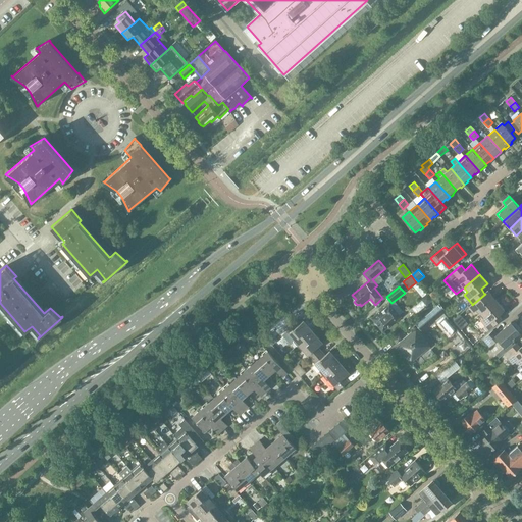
[(433,291),(428,295),(433,301),(438,296),(433,291)]
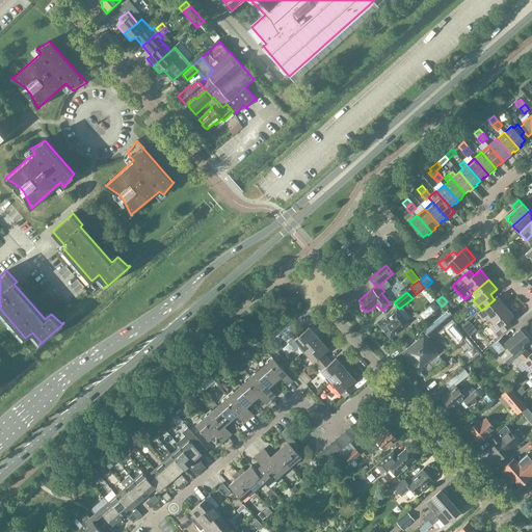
[(486,315),(490,319),(506,306),(498,296),(494,299),(495,299),(481,311),(481,310),(478,313),(482,318),(486,315)]
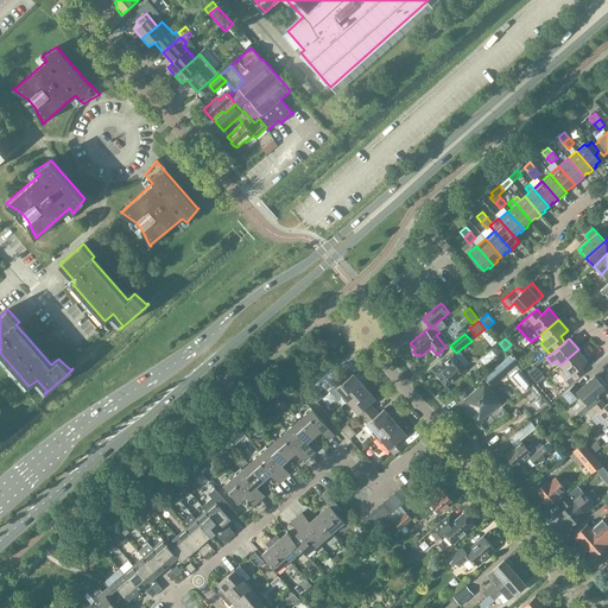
[(498,342),(489,348),(496,356),(504,349),(498,342)]
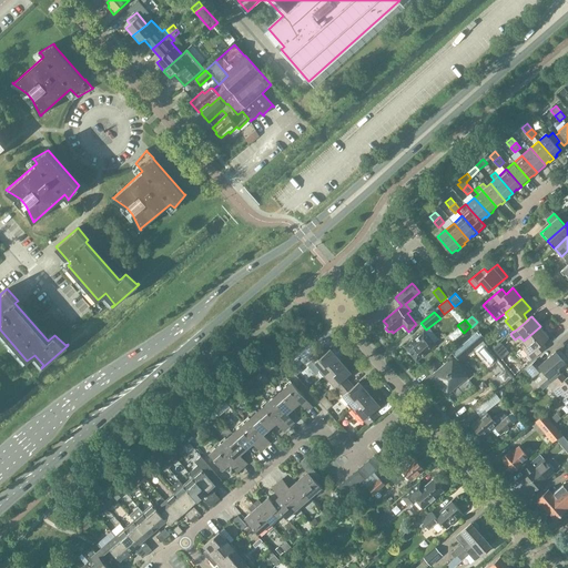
[(540,326),(524,341),(527,345),(523,350),(533,359),(546,347),(541,343),(549,337),(540,326)]
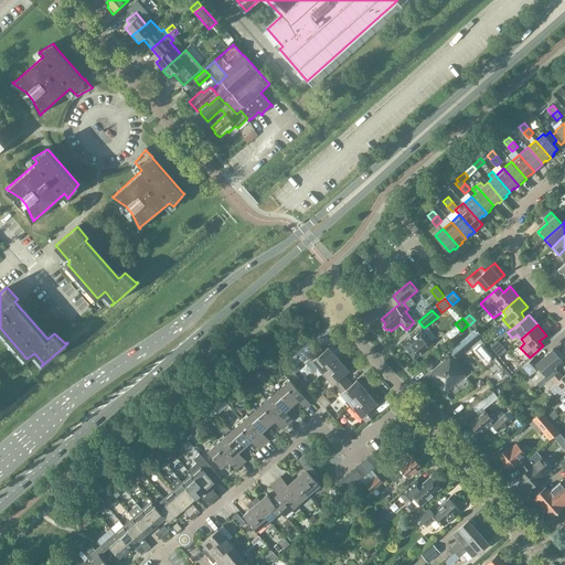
[(476,328),(449,350),(457,359),(472,345),(479,340),(482,337),(476,328)]
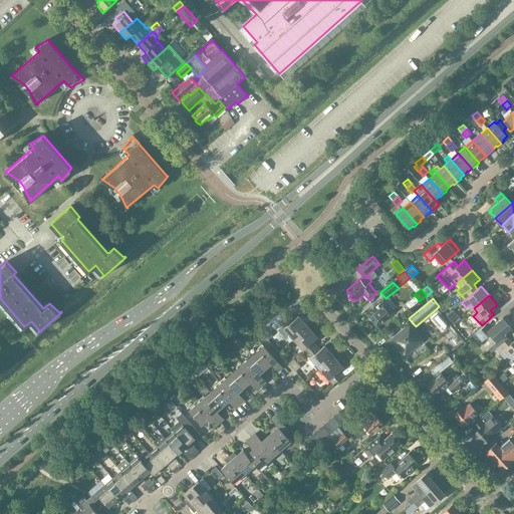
[(375,305),(366,313),(376,326),(396,311),(390,305),(384,299),(375,305)]
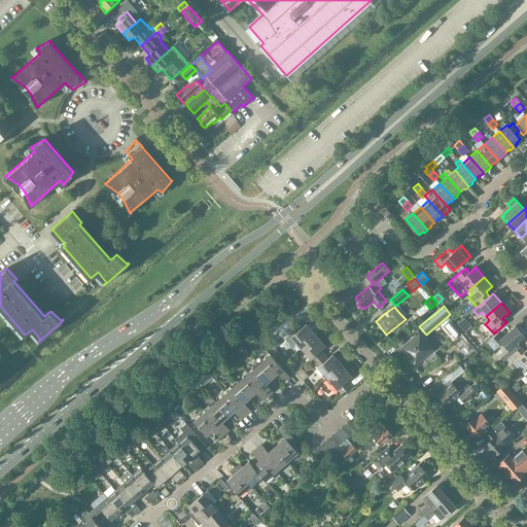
[(416,312),(403,322),(407,327),(419,317),(420,317),(416,312)]
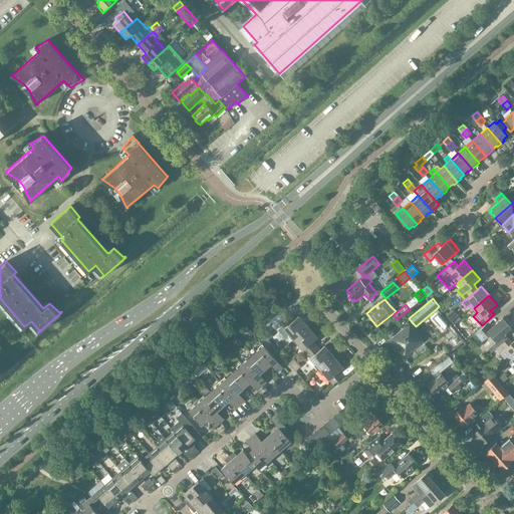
[(446,316),(452,322),(455,319),(450,313),(446,316)]
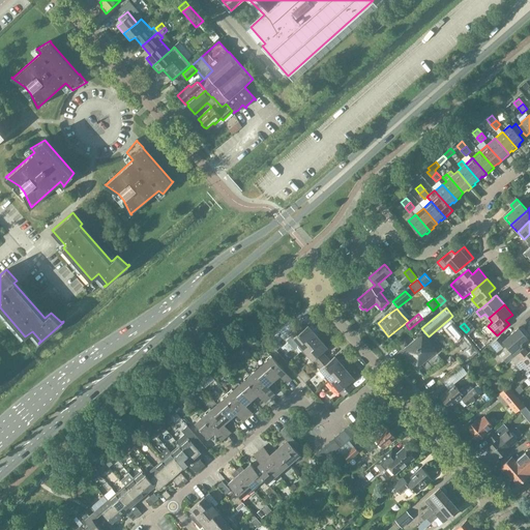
[(289,332),(302,348),(317,335),(306,324),(301,328),(298,324),(289,332)]
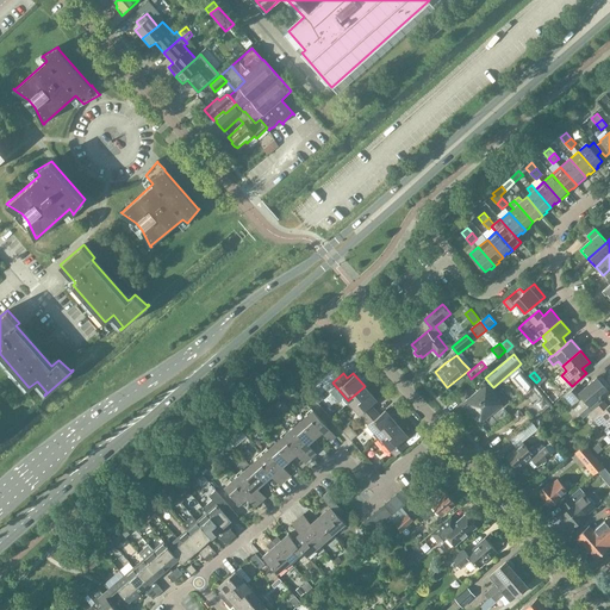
[(514,378),(512,379),(524,393),(531,387),(520,373),(514,378)]
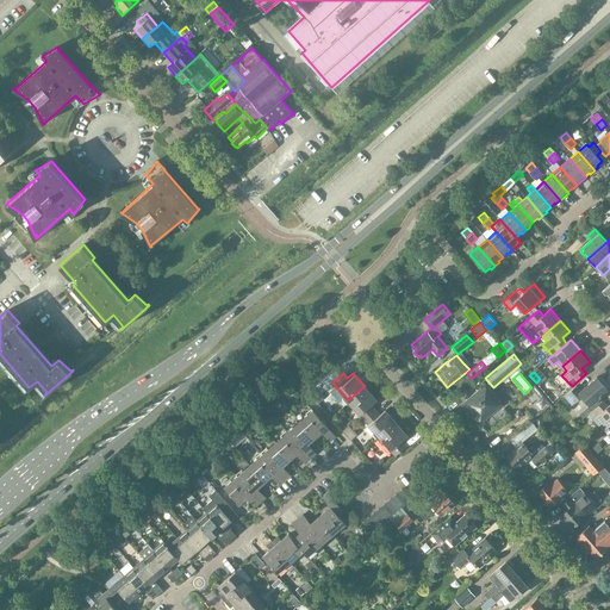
[(577,386),(564,397),(572,405),(583,397),(590,405),(580,415),(584,418),(589,414),(603,403),(602,402),(599,398),(608,391),(608,390),(609,387),(601,377),(598,379),(597,378),(582,391),(577,386)]
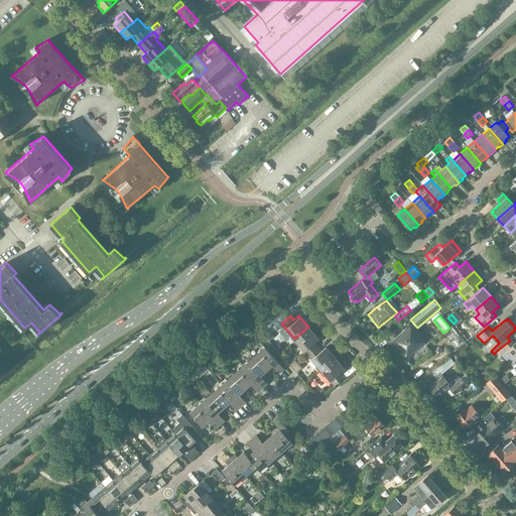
[(411,325),(391,341),(406,359),(425,343),(421,338),(422,337),(411,325)]
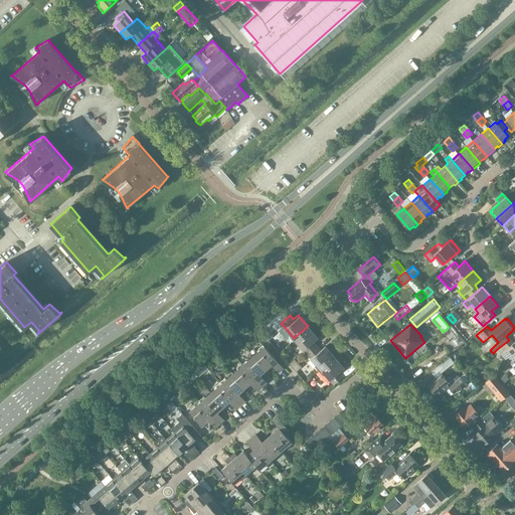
[(294,338),(306,353),(316,345),(312,341),(317,336),(308,326),(294,338)]
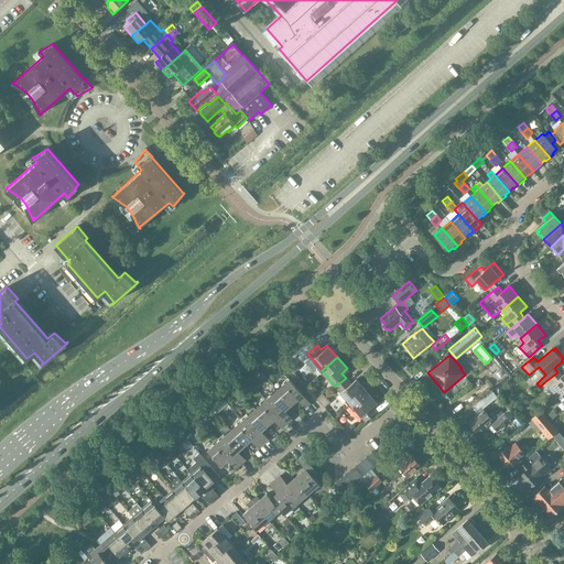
[(291,361),(286,365),(294,373),(297,370),(291,361)]
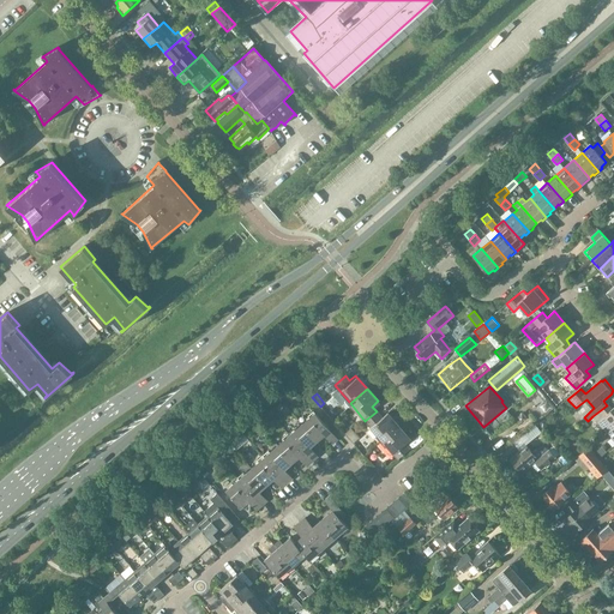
[(558,393),(552,398),(557,405),(564,399),(558,393)]
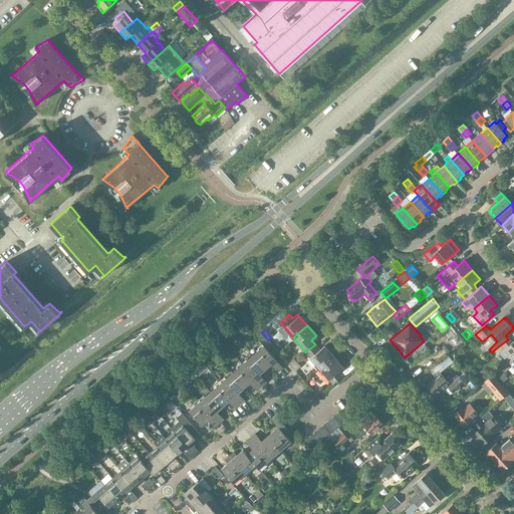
[(508,354),(512,359),(513,356),(513,340),(513,342),(509,337),(508,339),(496,348),(505,358),(508,354)]
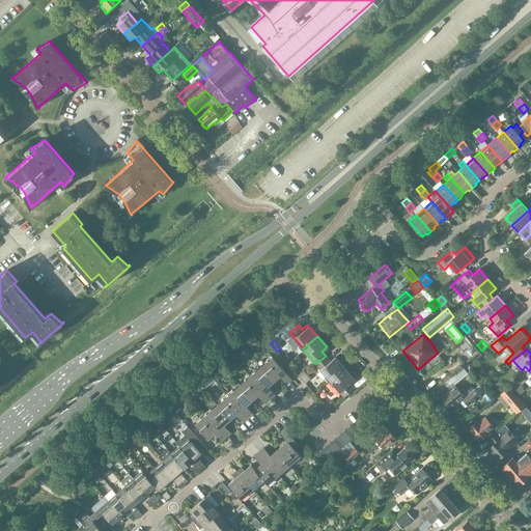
[(315,364),(329,380),(343,366),(334,356),(329,360),(326,356),(315,364)]
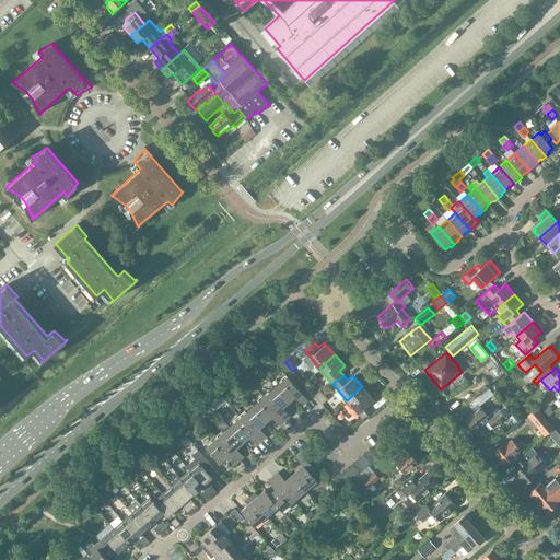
[(288,376),(276,387),(289,403),(295,397),(303,405),(308,400),(288,376)]
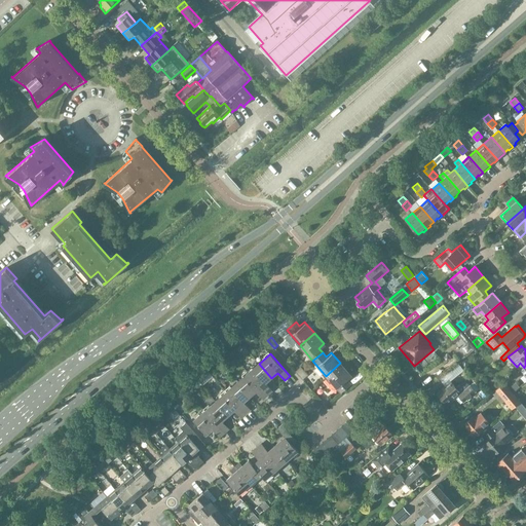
[(340,363),(326,376),(339,391),(348,382),(345,378),(349,374),(340,363)]
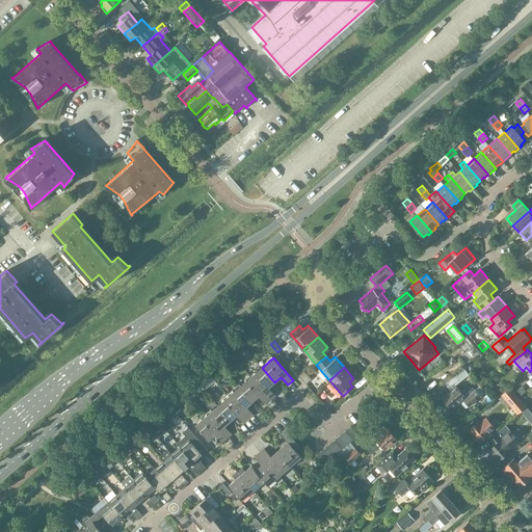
[(262,368),(250,377),(271,400),(275,396),(268,388),(274,382),(262,368)]
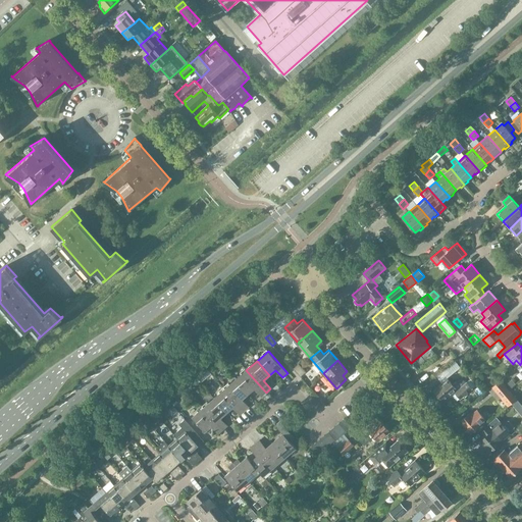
[(449,366),(455,372),(460,368),(455,361),(449,366)]
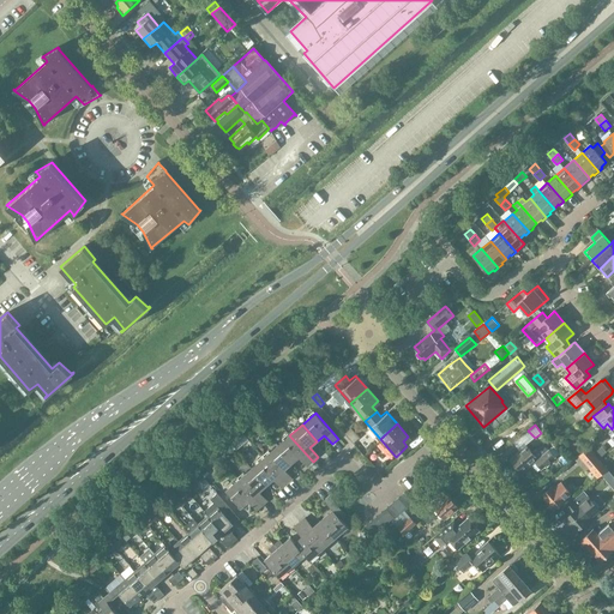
[(343,433),(347,437),(354,431),(350,427),(343,433)]
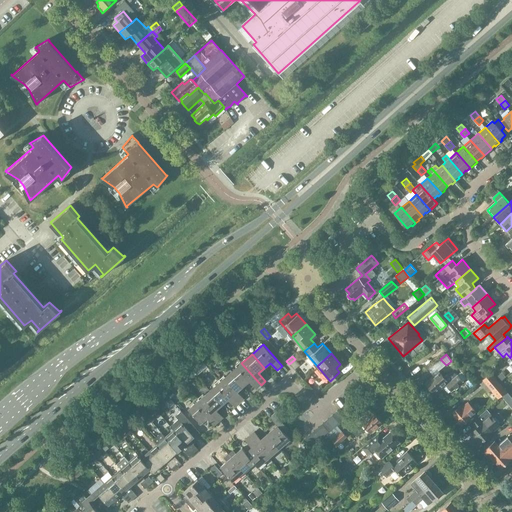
[(295,359),(289,364),(293,370),(299,365),(295,359)]
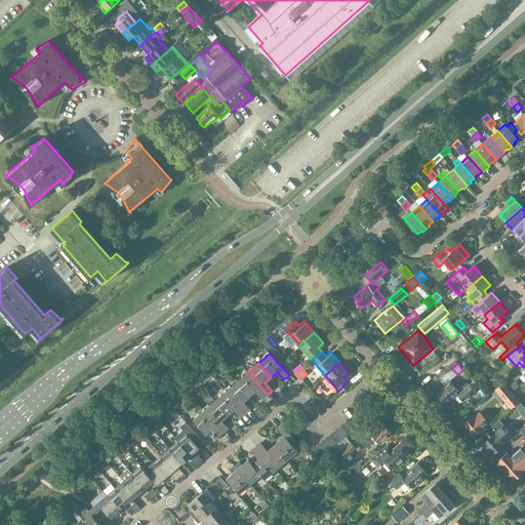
[(197,380),(202,386),(212,377),(207,371),(197,380)]
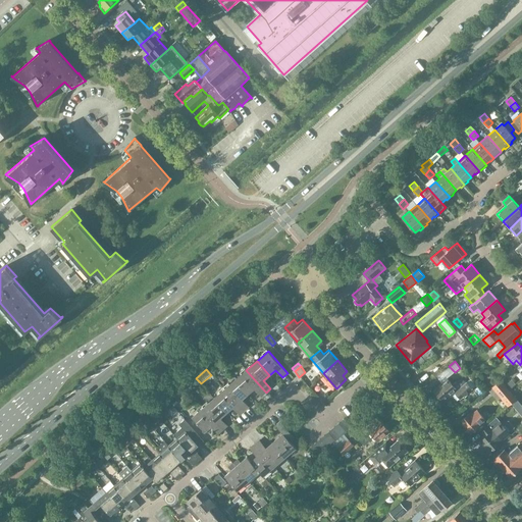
[(246,370),(236,379),(248,394),(254,388),(261,397),(266,393),(246,370)]
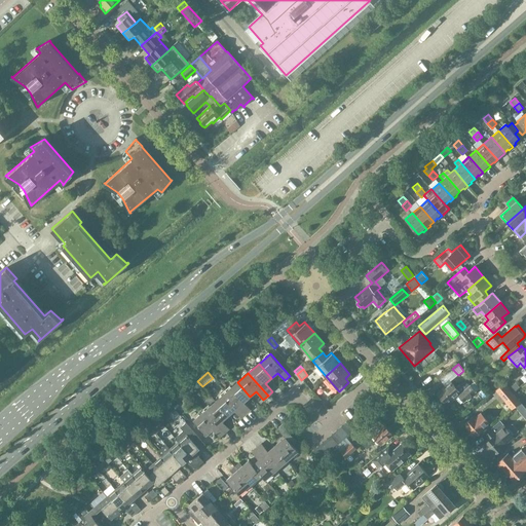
[(451,381),(437,393),(447,405),(458,396),(463,402),(476,391),(480,388),(475,382),(471,385),(470,386),(464,382),(457,388),(451,381)]
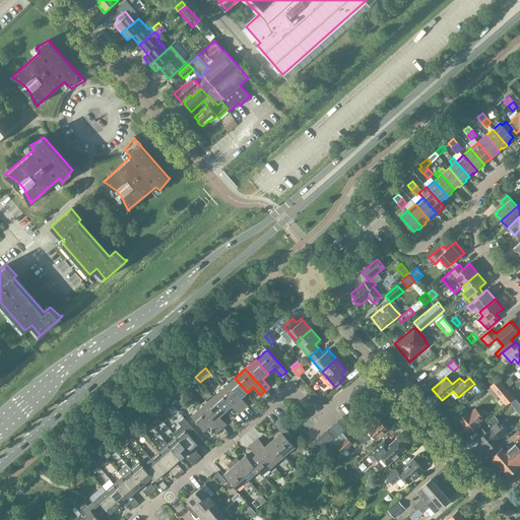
[(235,378),(223,387),(244,409),(248,405),(241,398),(247,392),(235,378)]
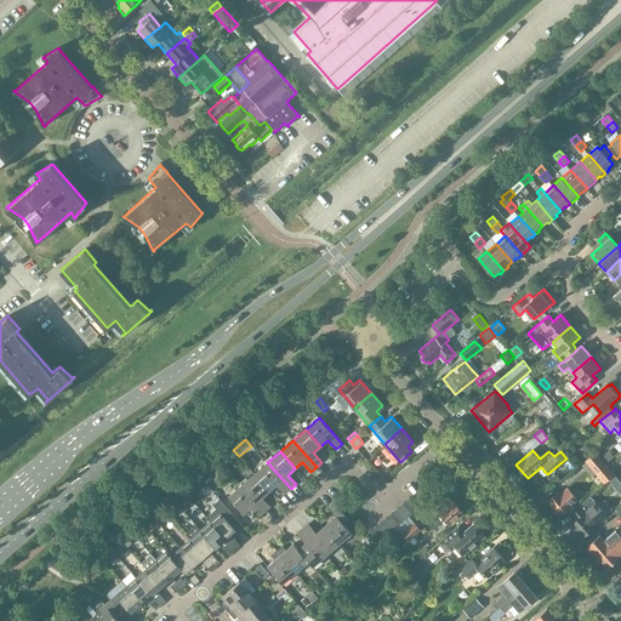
[(609,451),(603,456),(608,462),(614,457),(609,451)]
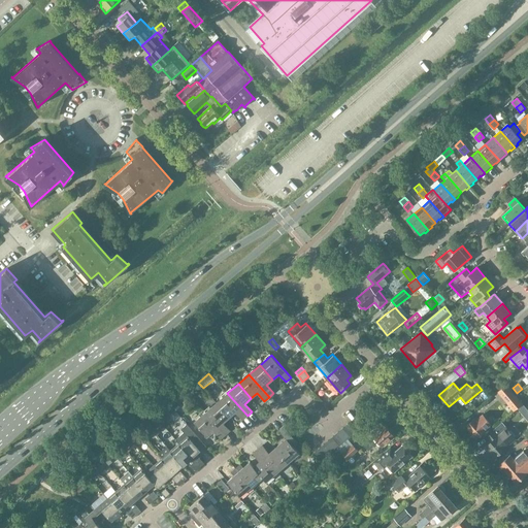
[(498,392),(515,411),(518,408),(523,404),(506,386),(498,392)]
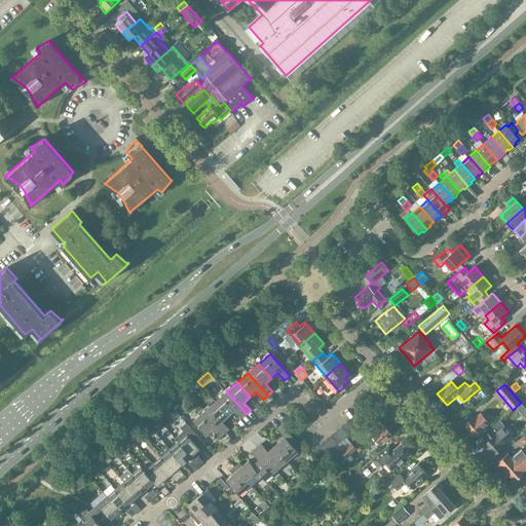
[(226,391),(216,401),(228,415),(234,411),(241,418),(247,414),(226,391)]
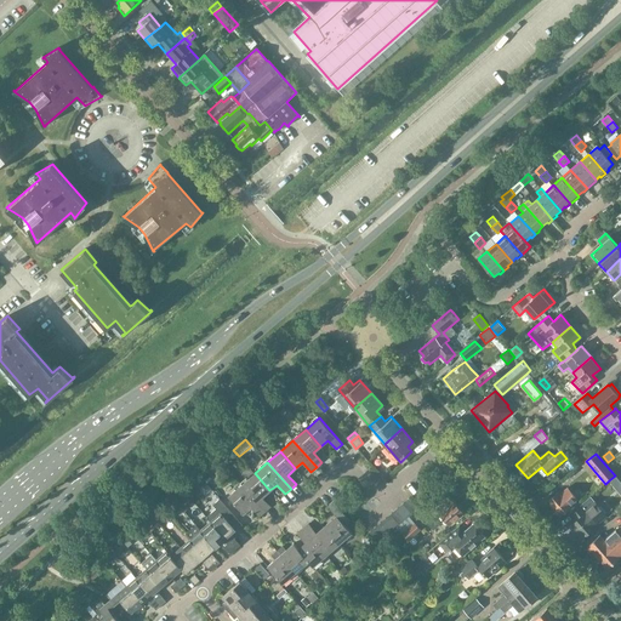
[(389,474),(386,468),(379,474),(383,480),(389,474)]
